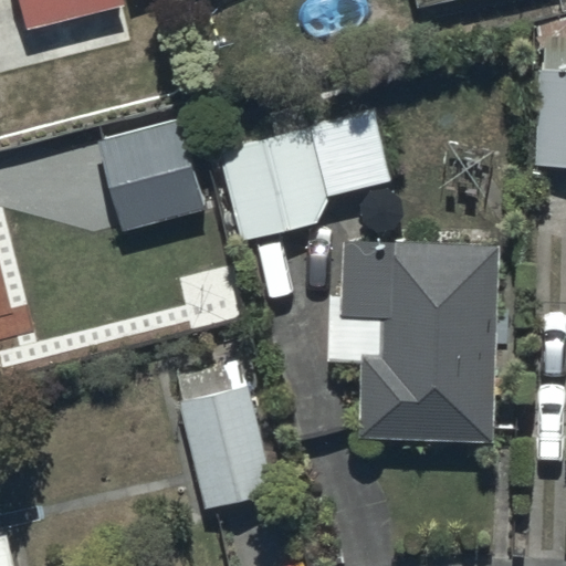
[(129,48),(119,8),(125,7),(124,0),(20,0),(28,29),(32,27),(43,69),(129,48)]
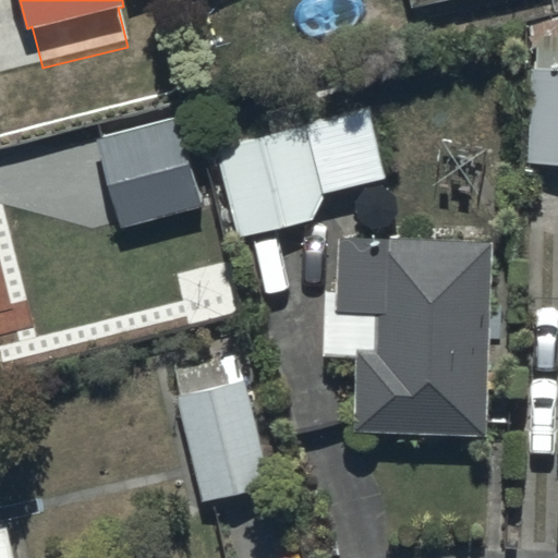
[(404,0),(408,10),(446,0),(404,0)]
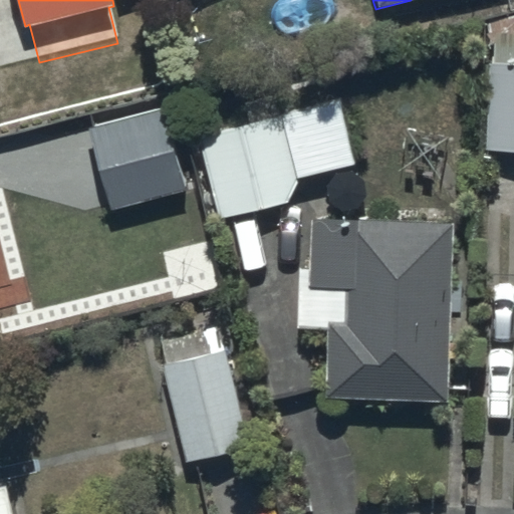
[(513,64),(484,64),(482,152),(513,152),(513,64)]
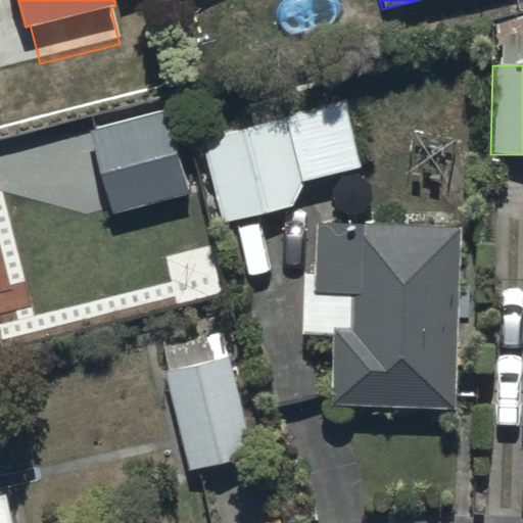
[(344,102),(202,136),(224,226),(293,208),(302,184),(361,171),(344,102)]
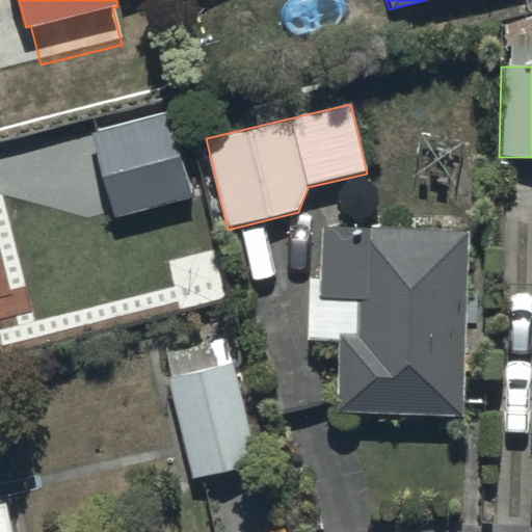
[(173,111),(92,132),(115,224),(196,205),(173,111)]
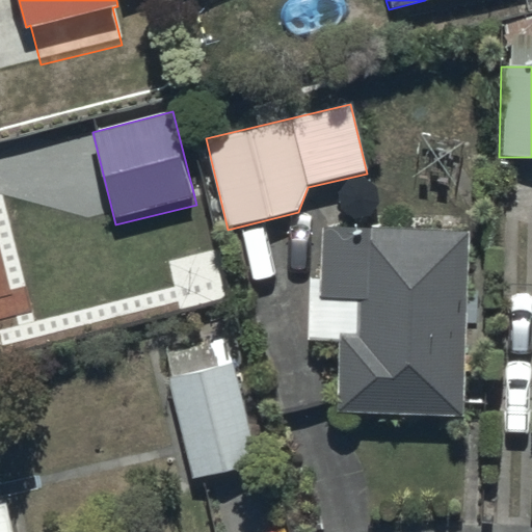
[(466,232),(323,229),(321,300),(316,300),(314,343),(341,344),(339,415),(460,418),(466,232)]
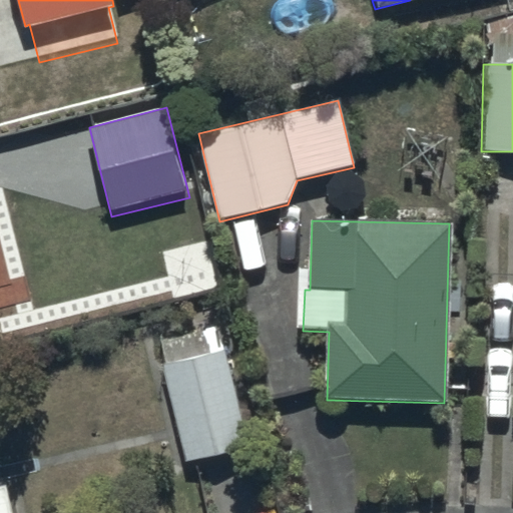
[(163,367),(184,461),(247,447),(220,325),(201,329),(207,357),(163,367)]
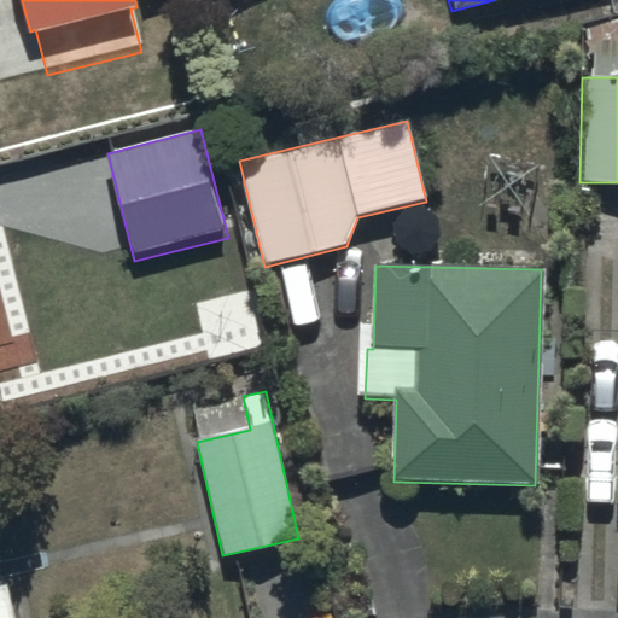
[(0,617),(16,617),(10,581),(0,582),(0,617)]
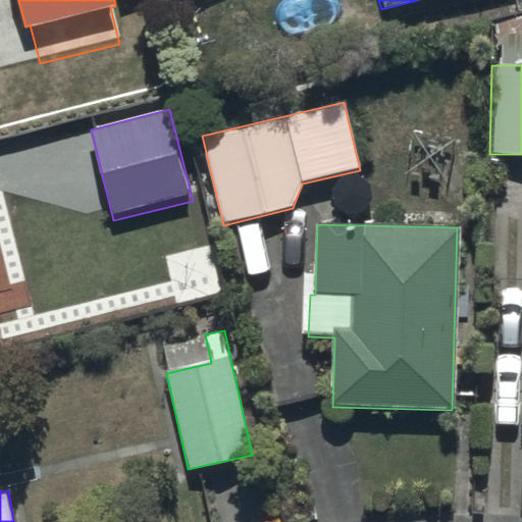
All buildings are outlined.
